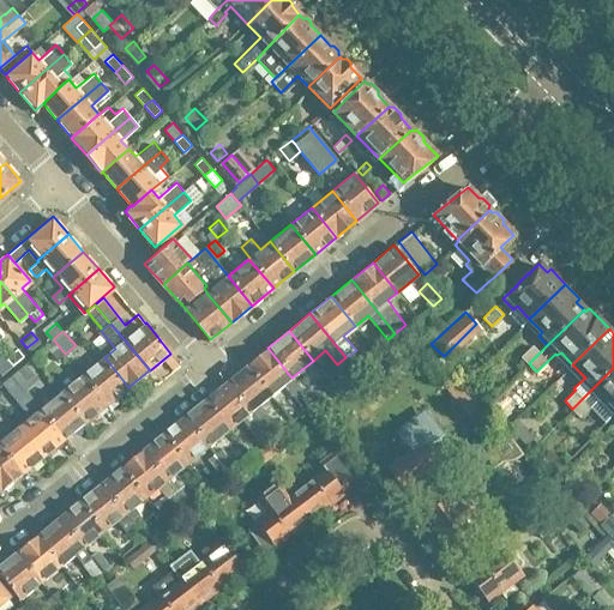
[(53,339),(47,344),(59,358),(65,354),(53,339)]
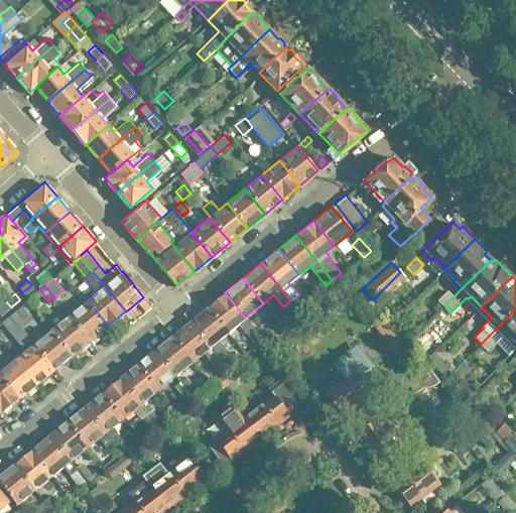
[(444,305),(455,295),(448,289),(438,299),(444,305)]
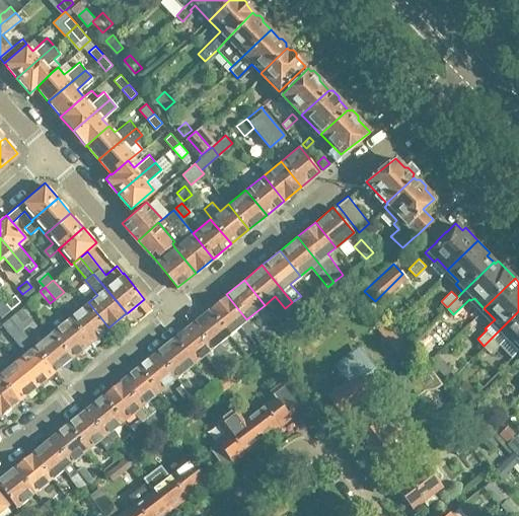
[(8,306),(17,298),(12,292),(3,300),(8,306)]
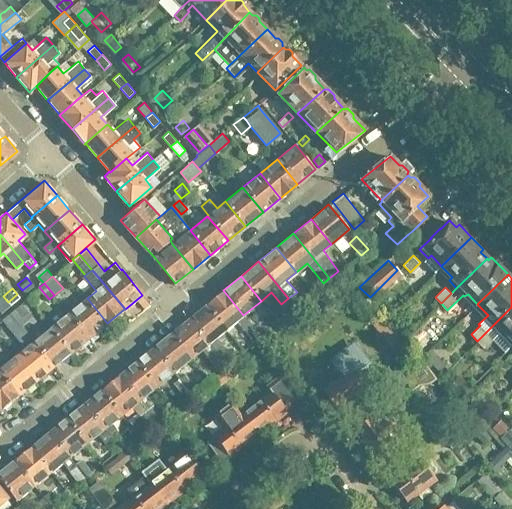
[(243,315),(223,290),(206,304),(226,329),(237,320),(254,341),(260,336),(243,315)]
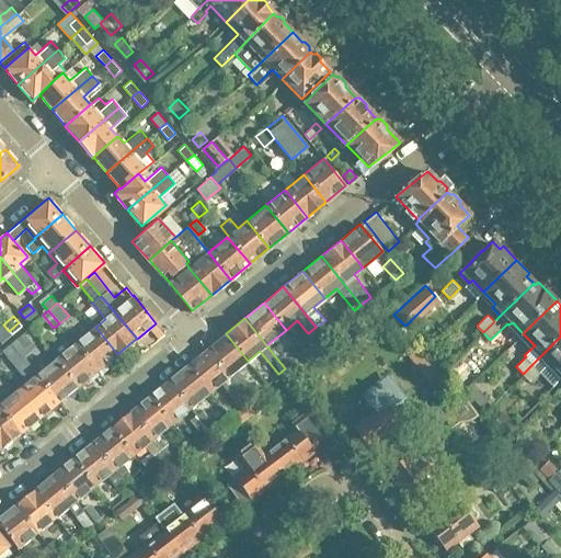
[(325,320),(316,327),(322,334),(331,328),(325,320)]
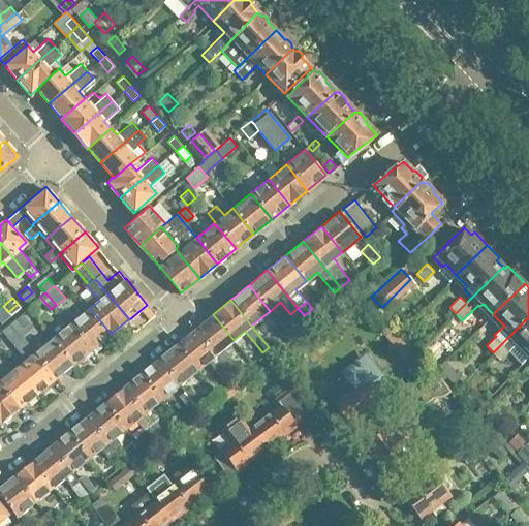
[(71,322),(93,348),(111,334),(90,308),(89,308),(71,322)]
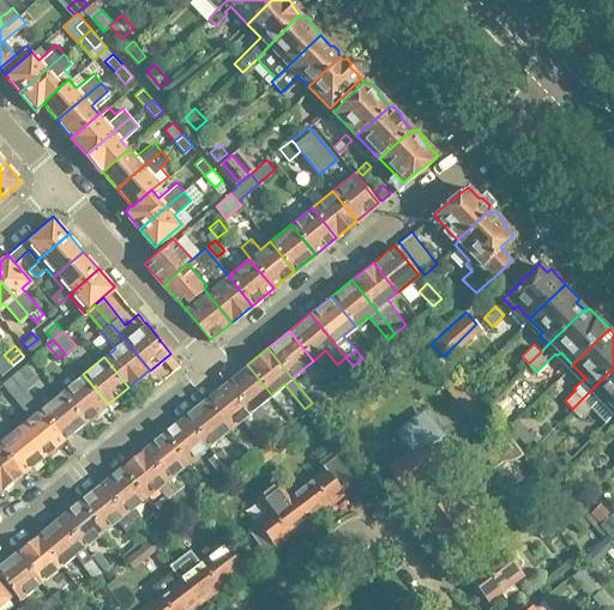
[(345,357),(337,364),(344,373),(353,366),(345,357)]
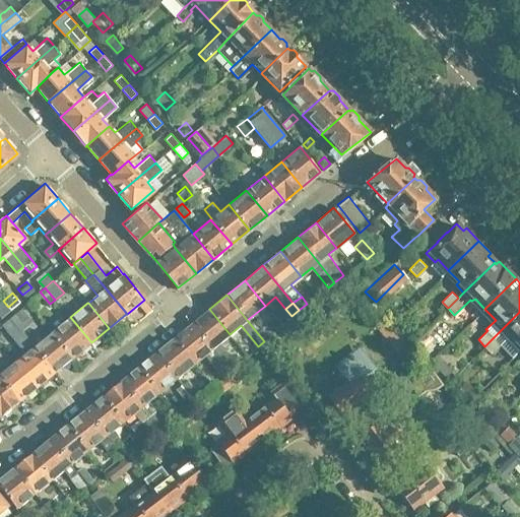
[(10,317),(20,330),(33,320),(22,307),(10,317)]
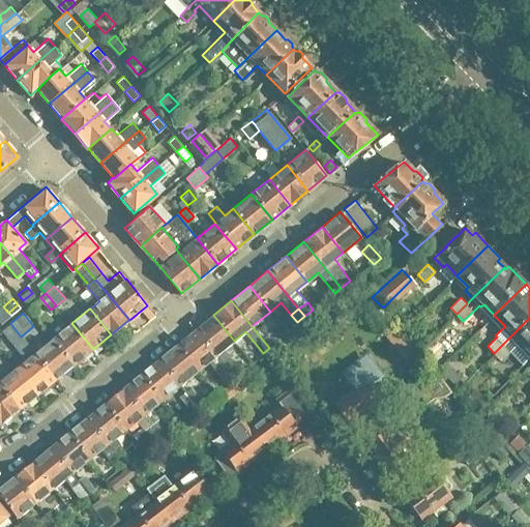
[(234,341),(213,315),(195,329),(233,376),(240,370),(224,349),(234,341)]
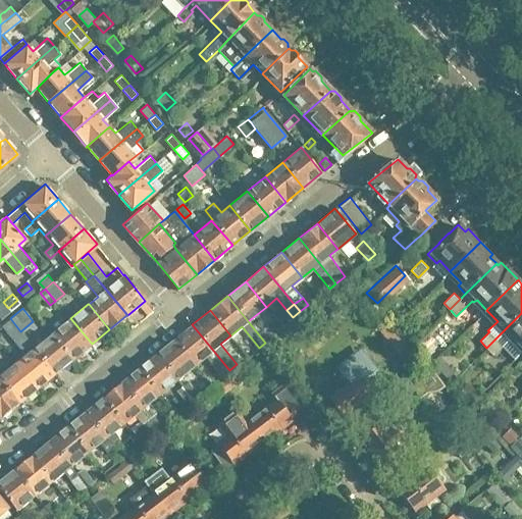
[(514,359),(521,351),(521,313),(486,348),(493,355),(503,346),(514,359)]
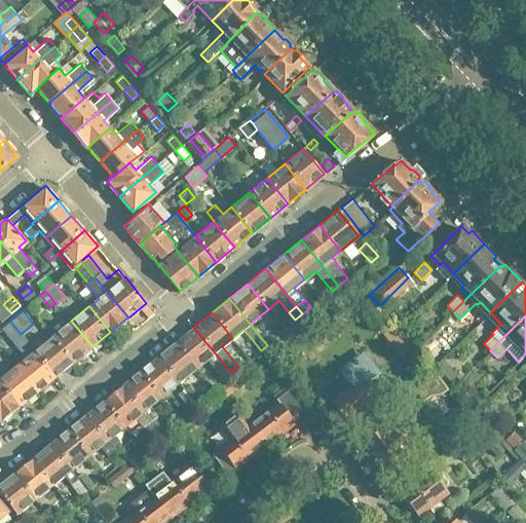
[(30,345),(21,334),(10,321),(2,327),(22,351),(30,345)]
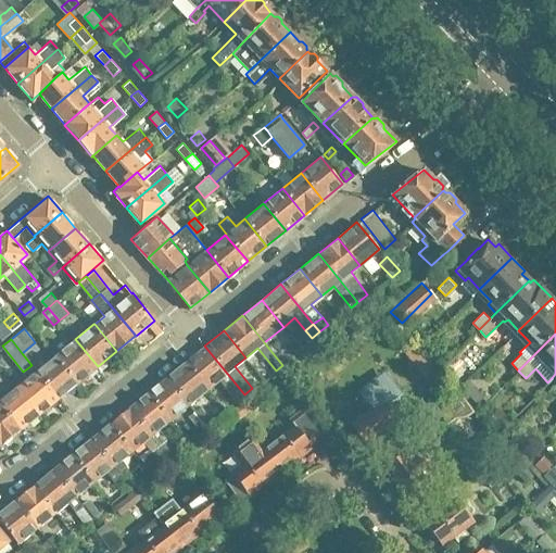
[(75,340),(55,355),(78,382),(98,366),(75,339),(75,340)]
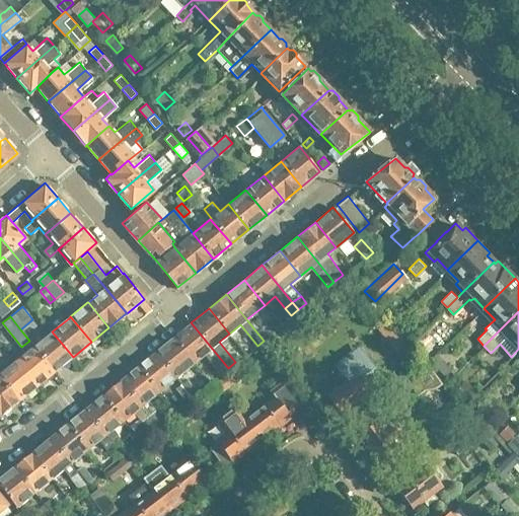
[(409,352),(385,319),(376,325),(400,358),(409,352)]
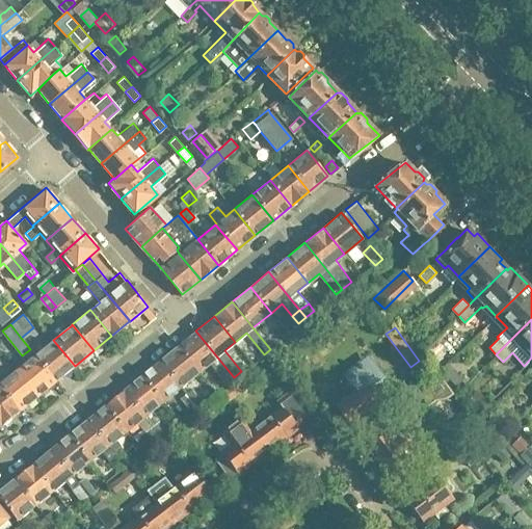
[(234,377),(195,331),(178,345),(198,371),(209,363),(227,384),(234,377)]
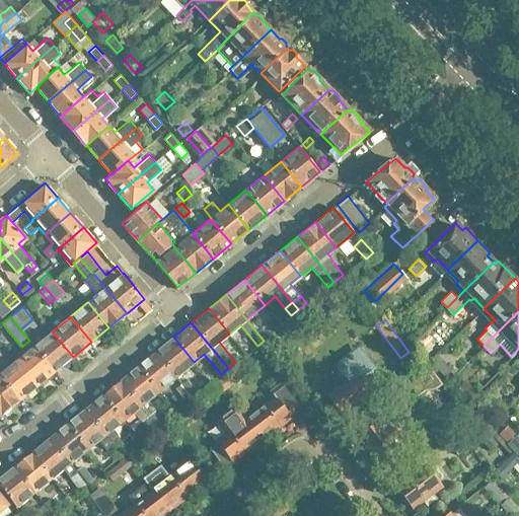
[(73,357),(52,332),(34,346),(55,371),(73,357)]
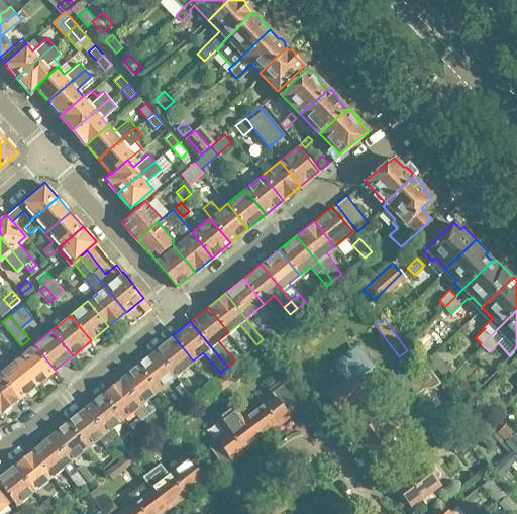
[(193,361),(173,335),(154,350),(175,375),(193,361)]
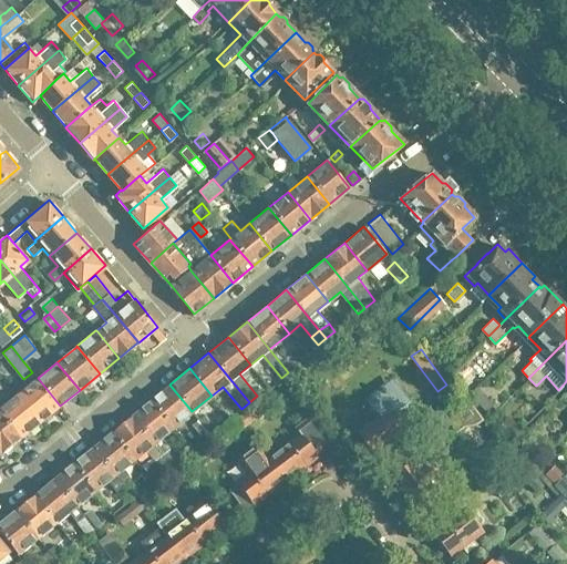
[(475,388),(487,376),(481,368),(467,380),(475,388)]
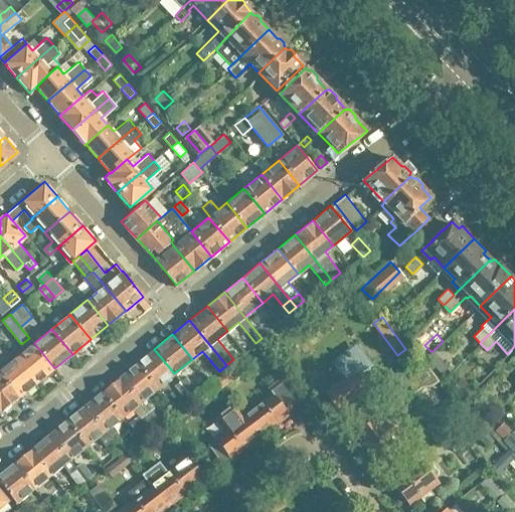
[(54,368),(34,343),(16,357),(37,382),(54,368)]
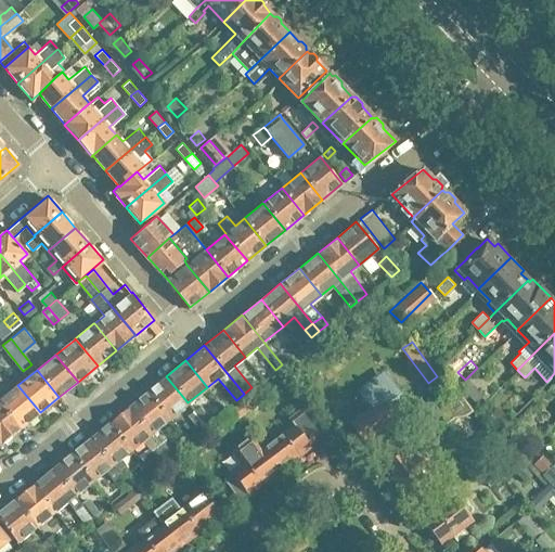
[(397,420),(410,410),(395,389),(381,371),(358,389),(370,406),(349,421),(366,444),(398,421),(397,420)]
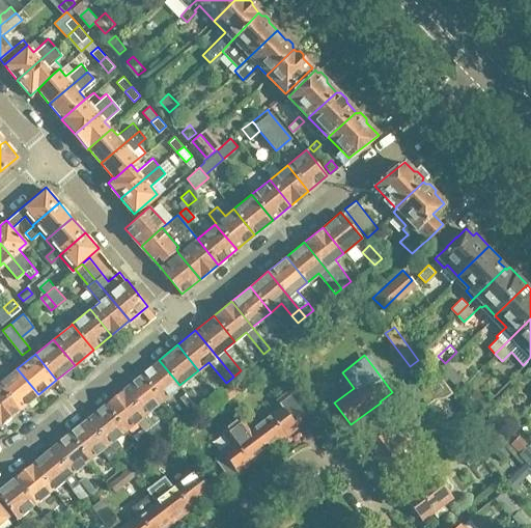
[(179,385),(159,360),(141,374),(162,400),(179,385)]
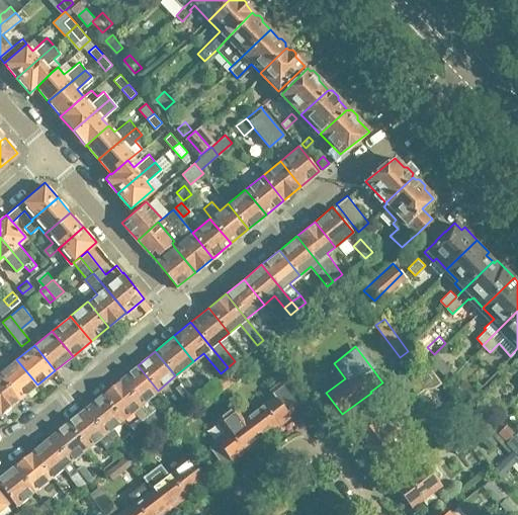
[(37,384),(16,359),(0,372),(0,375),(19,399),(37,384)]
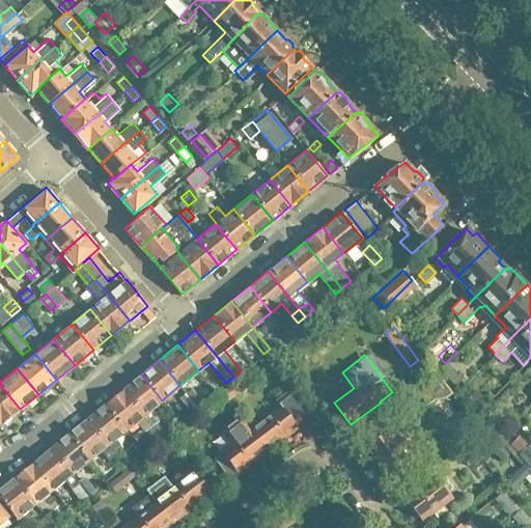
[(455,370),(447,377),(455,386),(463,380),(455,370)]
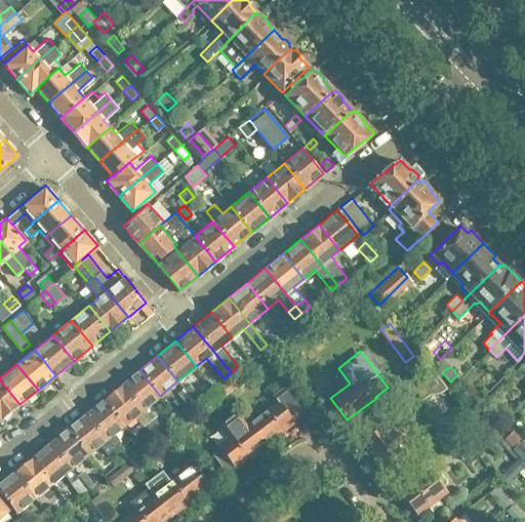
[(160,396),(139,370),(121,385),(159,431),(166,426),(149,405),(160,396)]
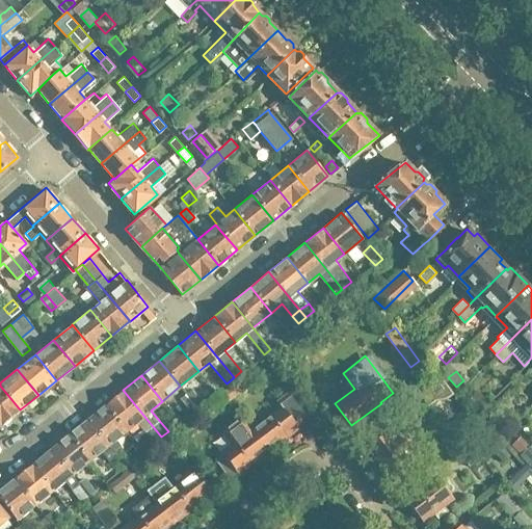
[(442,376),(413,399),(421,411),(435,400),(446,398),(454,392),(442,376)]
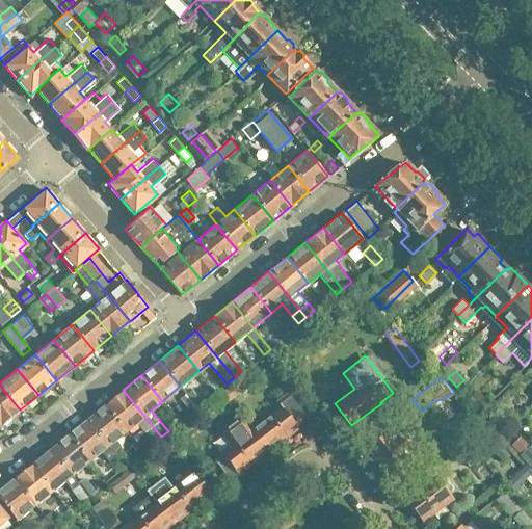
[(228,398),(237,390),(232,382),(222,391),(228,398)]
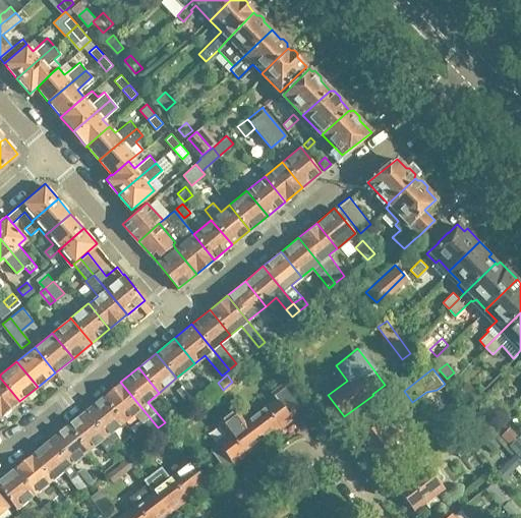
[(19,401),(0,378),(0,413),(2,416),(19,401)]
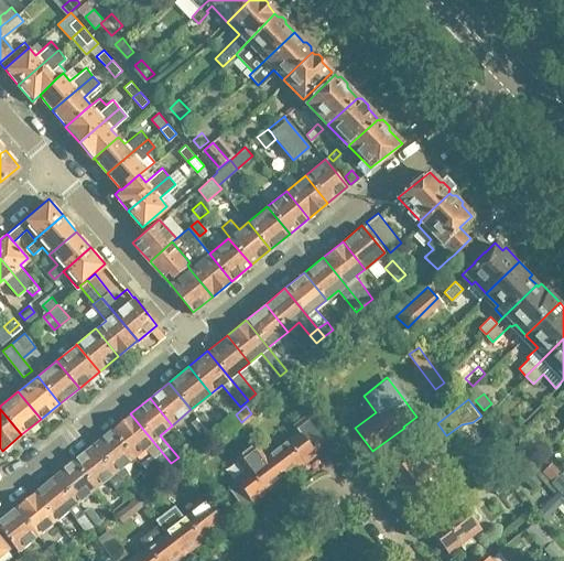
[(196,416),(208,430),(215,424),(203,410),(196,416)]
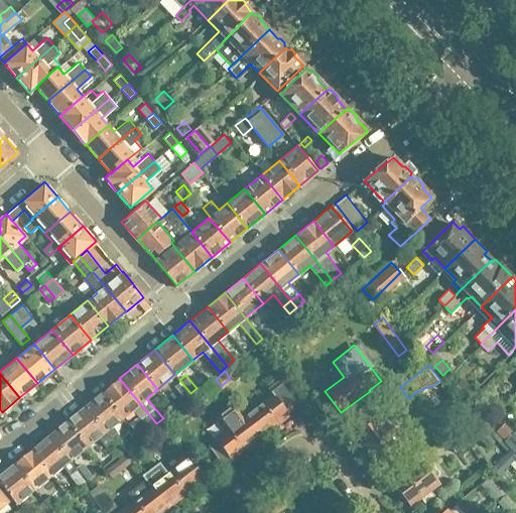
[(287,414),(285,410),(302,397),(285,375),(268,389),(272,393),(243,415),(259,436),(287,414)]
